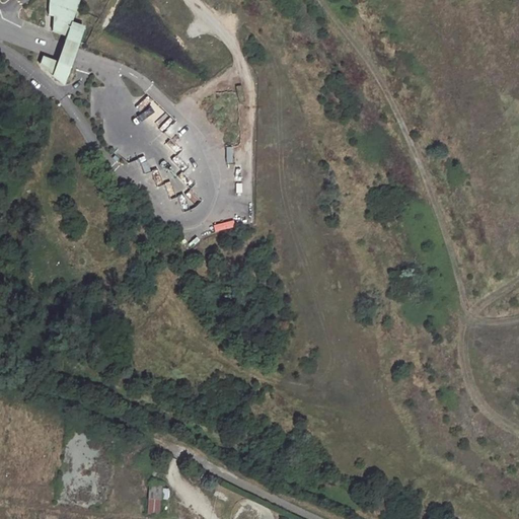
[(69,35),(82,41),(87,25),(74,20),(80,0),(50,0),(50,14),(55,15),(54,30),(69,35)]
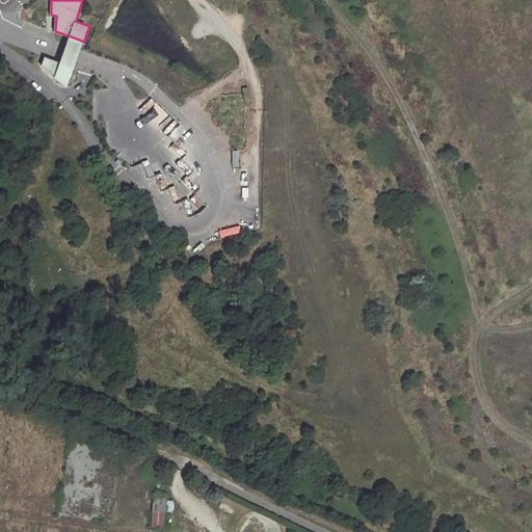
[(84,42),(71,36),(62,62),(75,67),(82,47),(84,42)]
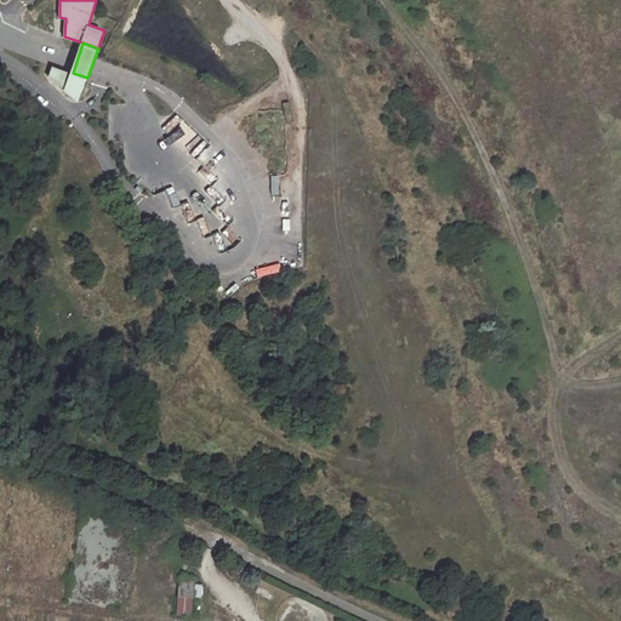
[(87,78),(73,73),(53,67),(50,77),(80,101),(87,78)]
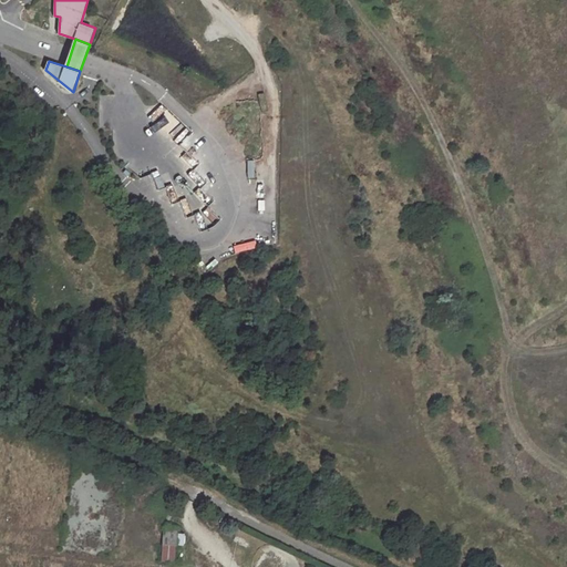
[(186,533),(163,532),(161,560),(185,562),(186,533)]
